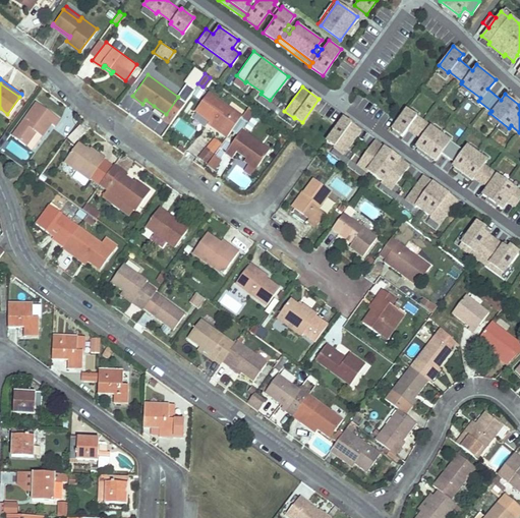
[(241,115),(208,91),(194,109),(210,119),(222,128),(220,130),(226,135),(240,115),(241,115)]
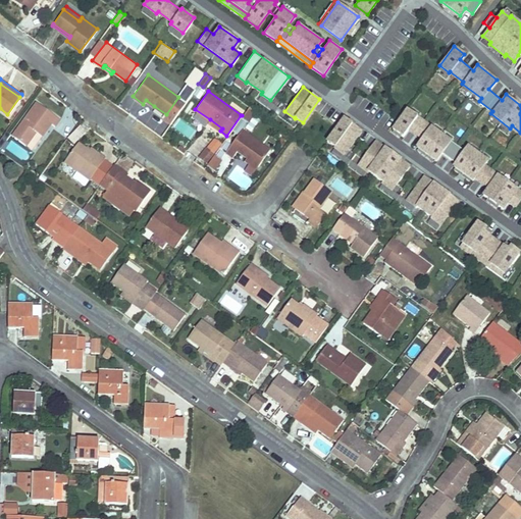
[(53,124),(59,118),(36,101),(11,135),(24,145),(36,131),(42,136),(51,123),(53,124)]
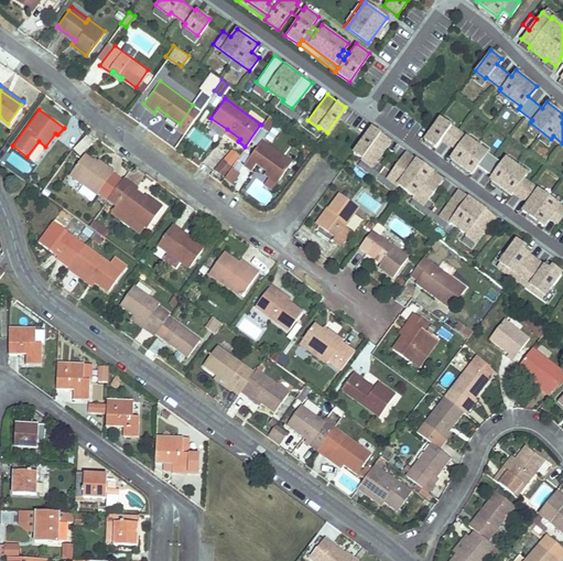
[(270,126),(275,118),(269,114),(263,121),(270,126)]
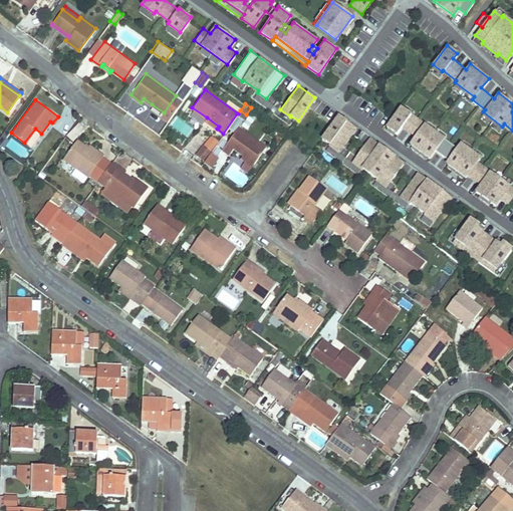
[(164,112),(152,104),(150,107),(162,116),(164,112)]
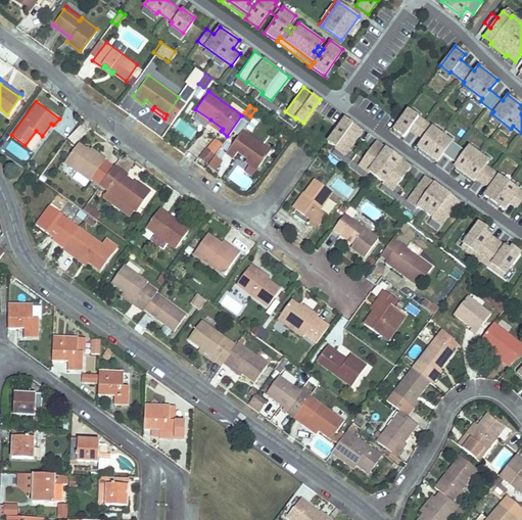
[(465,149),(451,139),(418,114),(417,115),(408,108),(393,128),(404,135),(409,127),(423,137),(417,145),(436,159),(442,151),(456,161),(454,164),(473,179),(476,176),(489,186),(483,193),(504,207),(509,199),(516,204),(521,196),(521,190),(484,163),(487,159),(468,145),(465,149)]
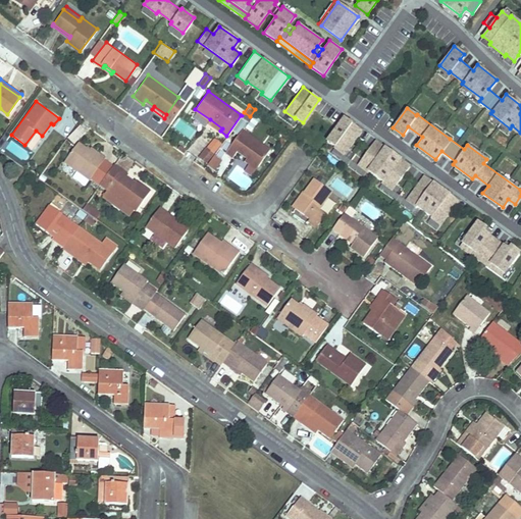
[(344,154),(361,130),(344,116),(326,140),(334,145),(333,146),(344,154)]
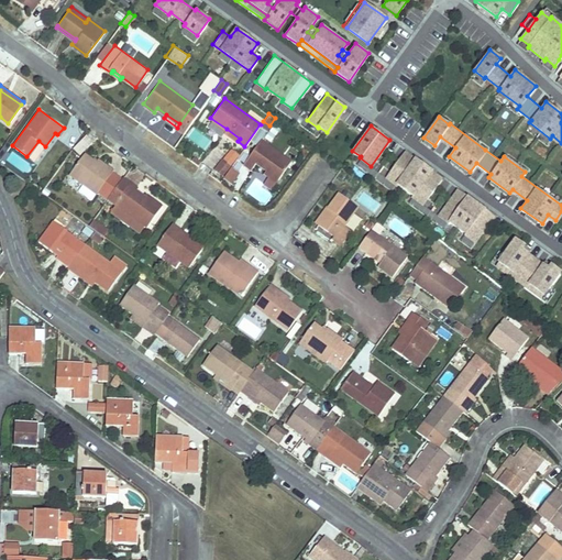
[(240,139),(227,129),(224,131),(238,141),(240,139)]
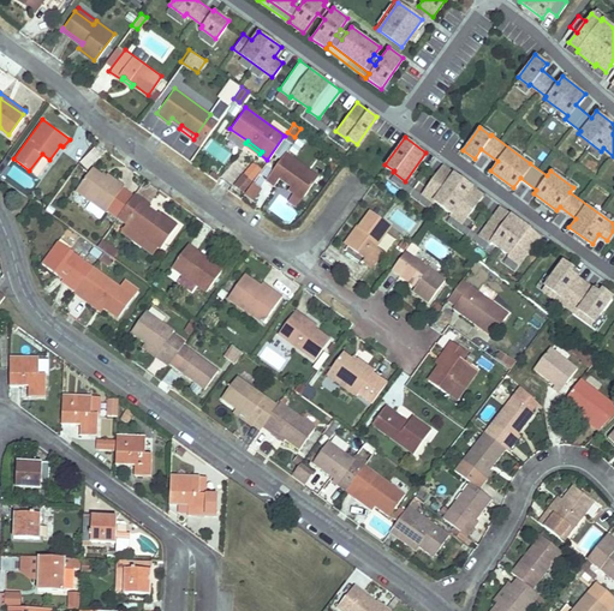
[(88,167),(99,150),(89,144),(78,162),(88,167)]
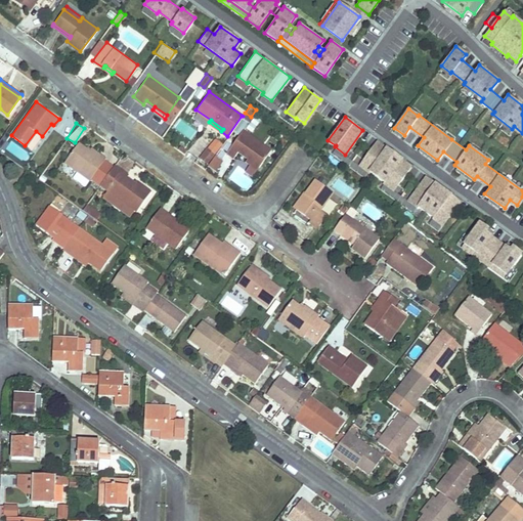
[(271,149),(263,143),(243,129),(226,152),(233,157),(238,150),(247,157),(259,166),(271,149)]
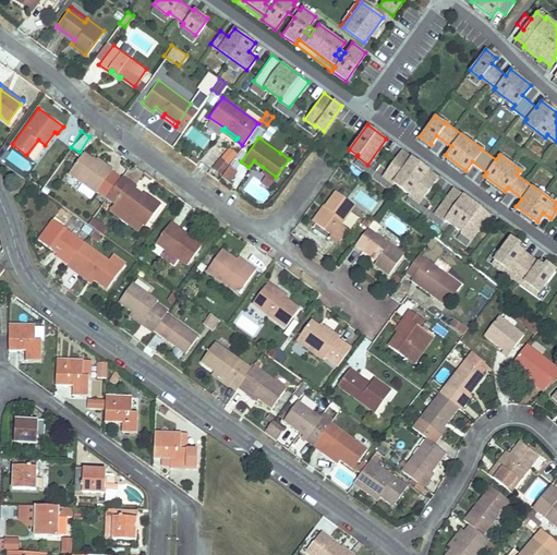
[(419,201),(438,176),(401,149),(383,175),(392,182),(394,181),(410,193),(409,194),(419,201)]
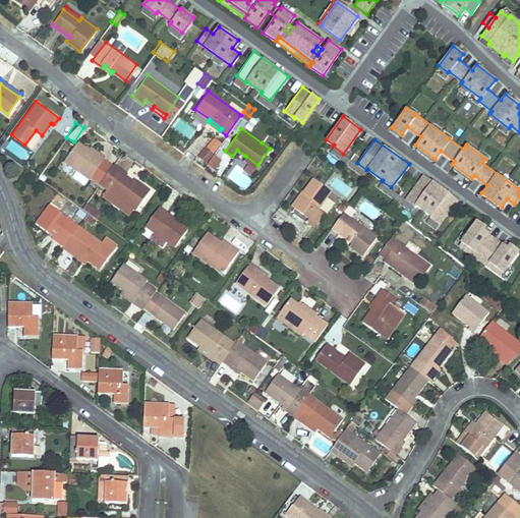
[(104,157),(90,147),(88,149),(77,141),(63,160),(89,178),(90,176),(99,182),(112,165),(103,159),(104,157)]
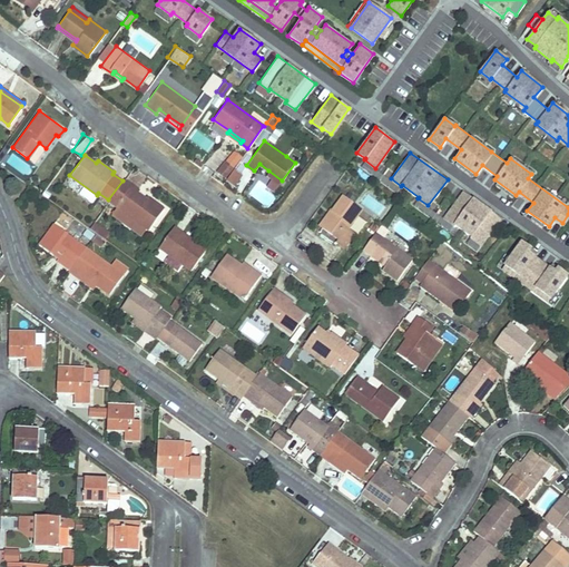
[(225,160),(217,170),(225,176),(233,166),(225,160)]
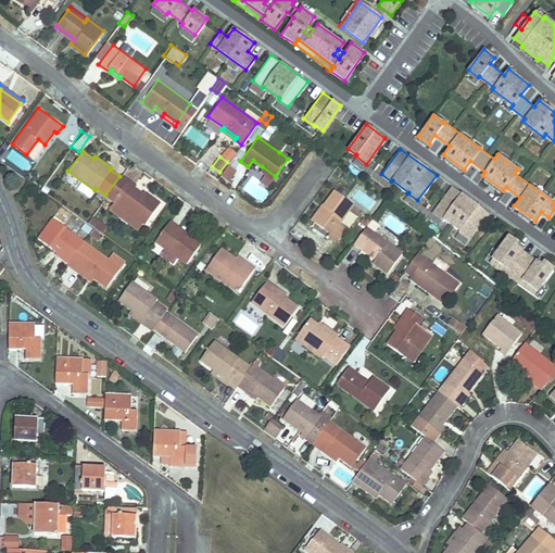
[(275,176),(262,166),(261,170),(273,178),(275,176)]
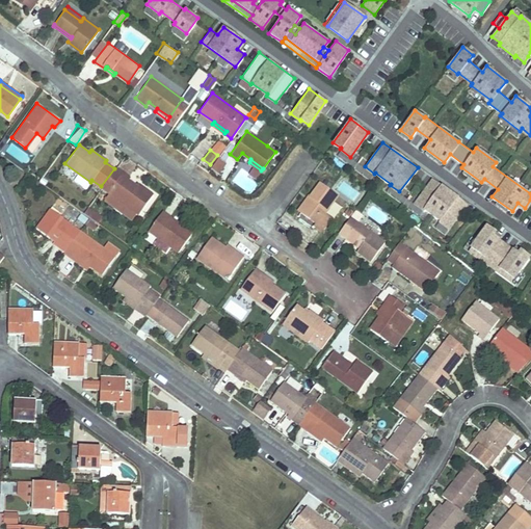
[(153,194),(140,185),(138,187),(135,185),(128,179),(130,177),(115,166),(114,168),(101,186),(108,192),(135,212),(137,213),(153,194)]
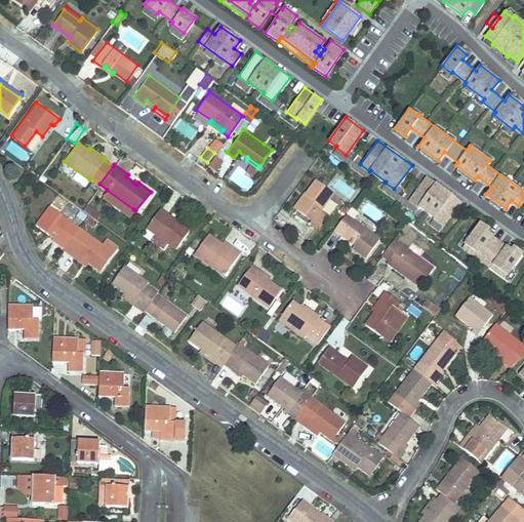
[(460,201),(426,175),(408,200),(418,207),(418,205),(434,216),(433,217),(442,225),(460,201)]
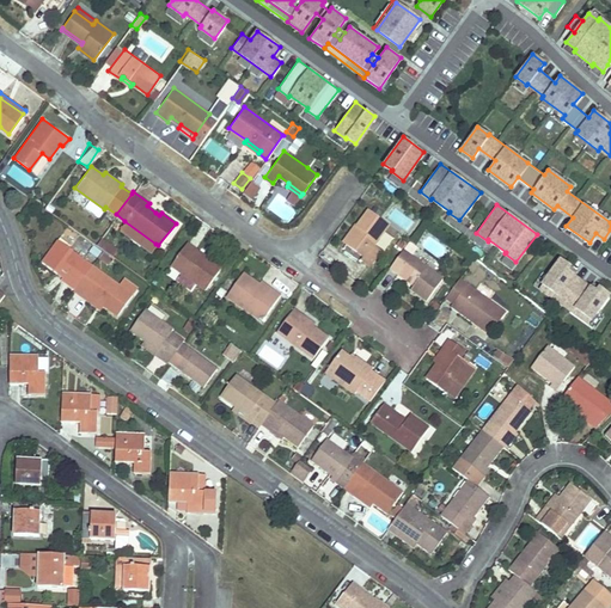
[(372,244),(388,223),(367,209),(355,226),(358,227),(346,243),(362,255),(360,257),(368,264),(380,249),(372,244)]
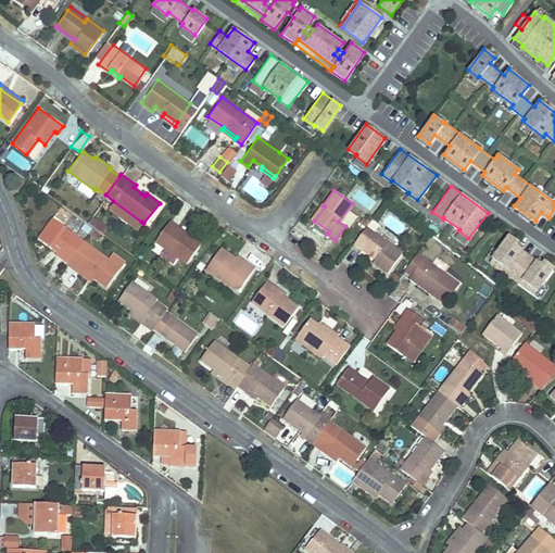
[(137,228),(141,222),(113,201),(109,208),(137,228)]
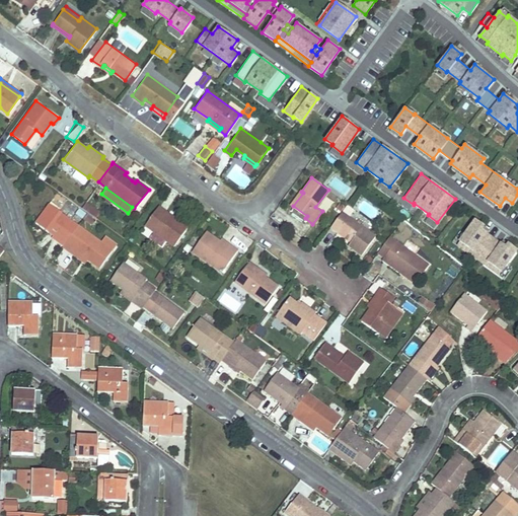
[(293,206),(303,193),(301,192),(300,190),(290,203),(290,204),(293,206)]
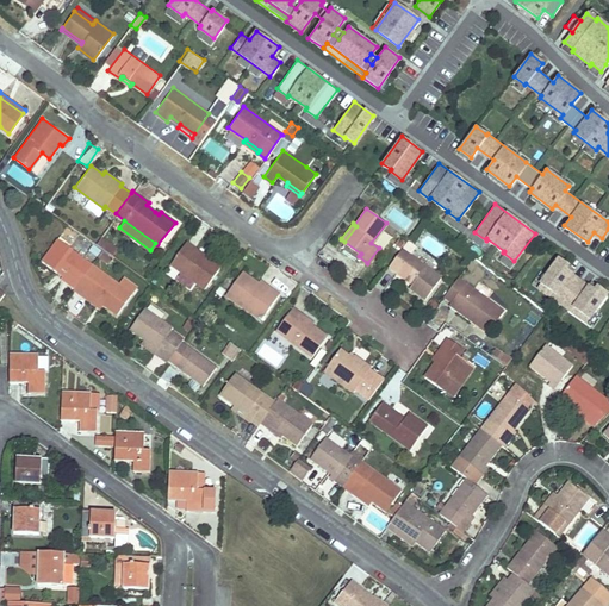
[(401,247),(405,241),(399,236),(393,243),(401,248),(401,247)]
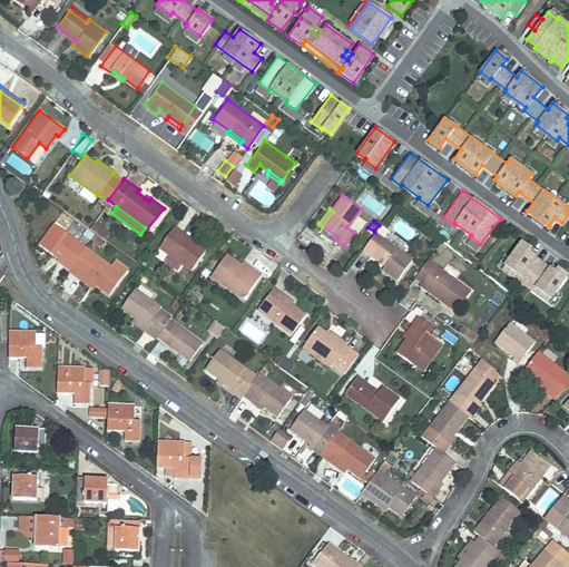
[(85,246),(52,223),(38,243),(51,253),(57,245),(58,246),(75,260),(85,246)]
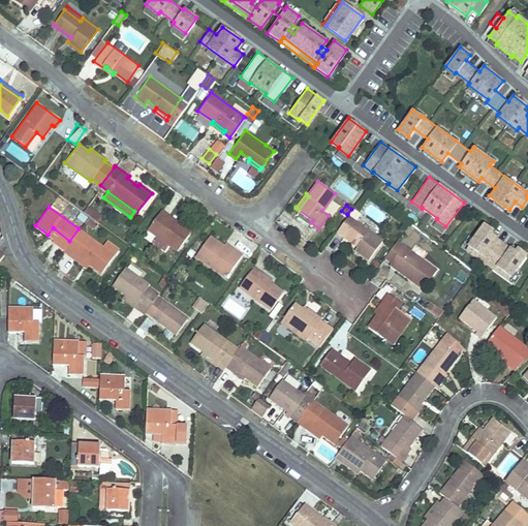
[(191,231),(179,222),(177,225),(165,217),(167,214),(160,210),(147,228),(177,250),(191,231)]
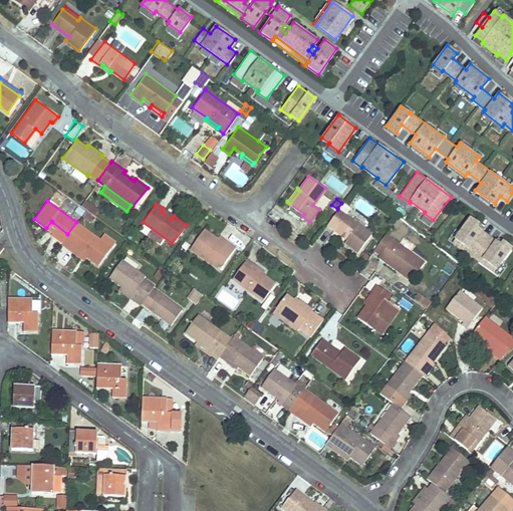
[(95,210),(88,205),(85,210),(92,215),(95,210)]
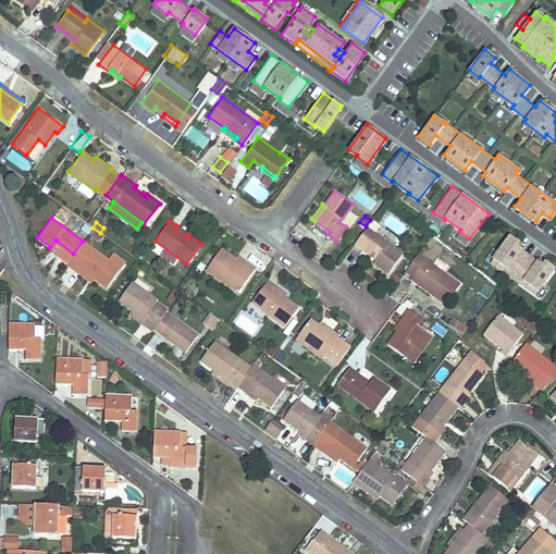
[(186,237),(188,234),(176,225),(174,229),(186,237)]
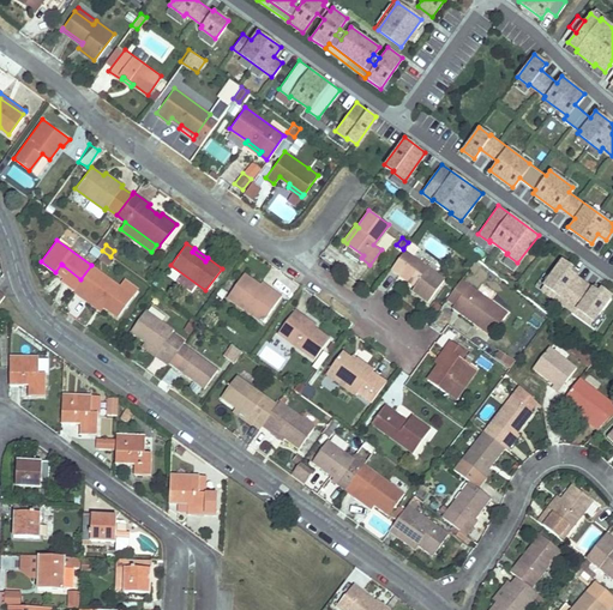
[(444,278),(403,248),(403,249),(390,266),(398,272),(401,270),(402,270),(418,281),(414,284),(412,288),(427,300),(444,278)]
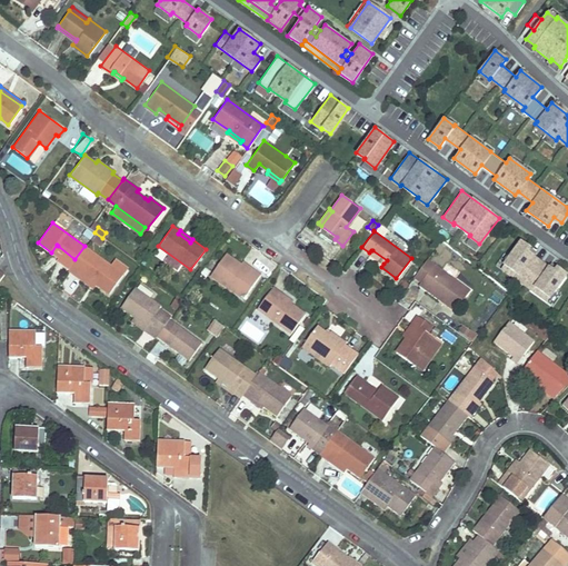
[(98,242),(102,238),(95,232),(91,237),(98,242)]
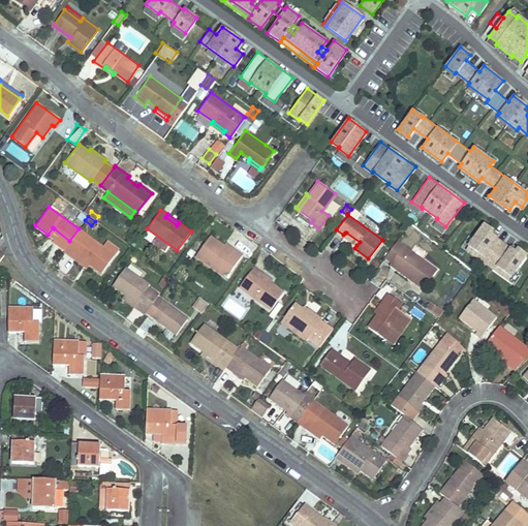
[(526,254),(518,247),(516,251),(490,233),(492,229),(484,223),(468,245),(482,254),(479,257),(495,269),(497,266),(510,275),(526,254)]
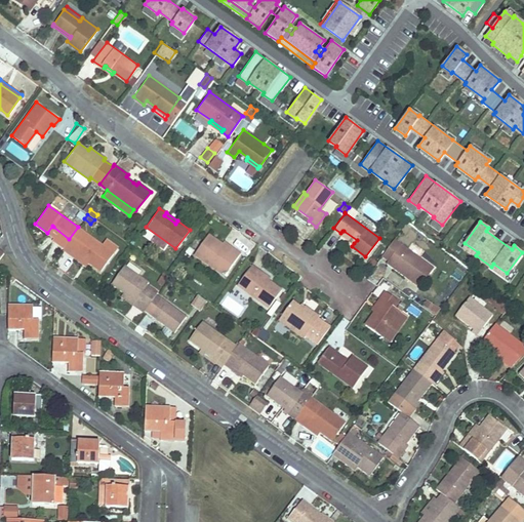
[(63,247),(69,239),(53,227),(52,226),(47,233),(52,237),(51,238),(63,247)]
